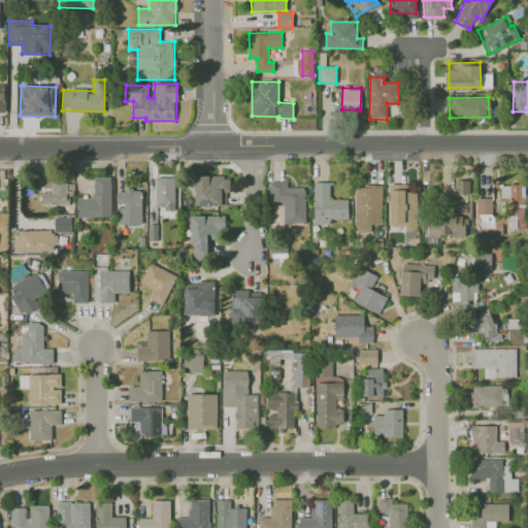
[(230,176),(194,175),(194,205),(229,205),(230,176)]
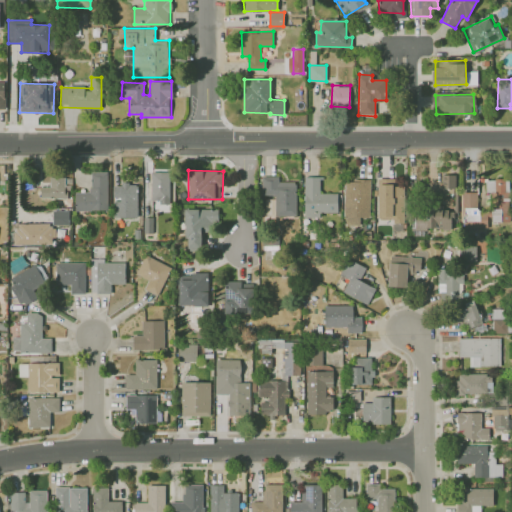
[(75,192),(75,211),(108,210),(107,172),(91,172),(91,192),(75,192)]
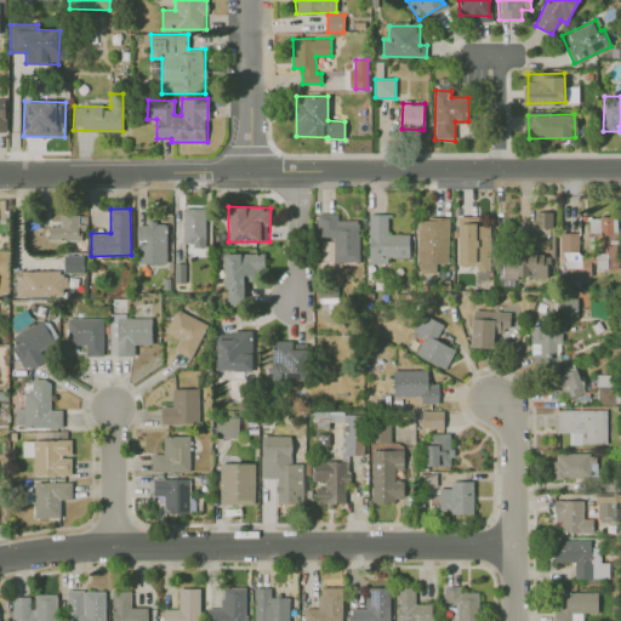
[(205,209),(183,209),(184,243),(194,243),(194,248),(206,248),(205,209)]
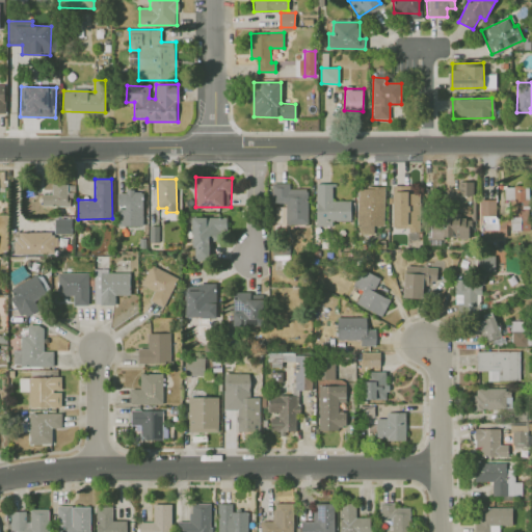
[(472,180),(448,181),(449,200),(473,198),(472,180)]
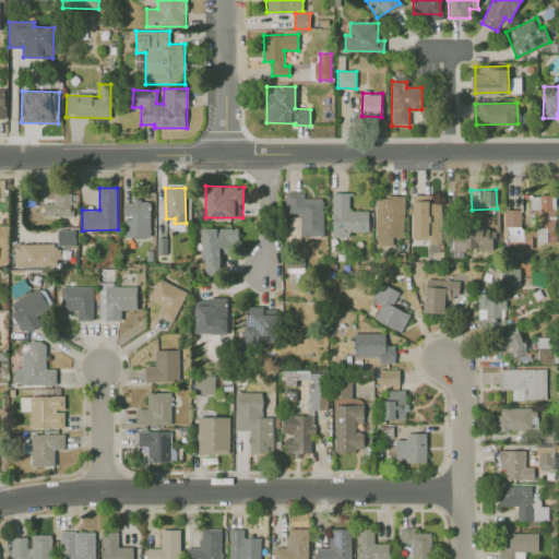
[(323,236),(322,198),(305,198),(305,192),(285,192),(286,217),(300,216),(301,236),(323,236)]
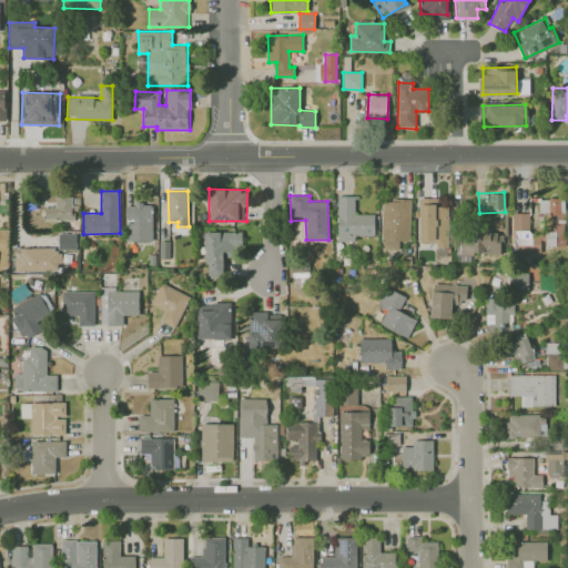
[(374,236),(375,214),(355,214),(355,196),(337,195),(337,241),(355,241),(355,236),(374,236)]
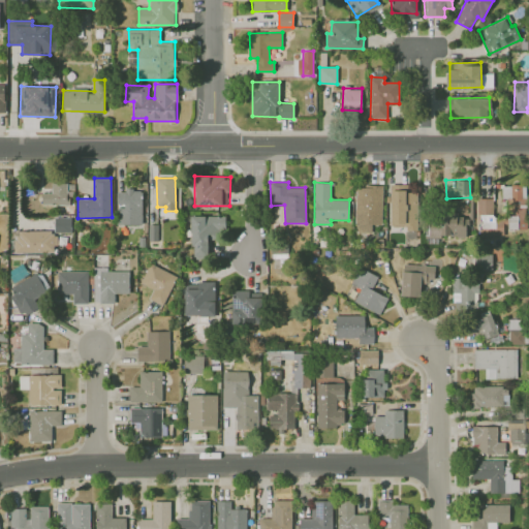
[(68,205),(67,183),(52,183),(52,193),(41,193),(42,205),(68,205)]
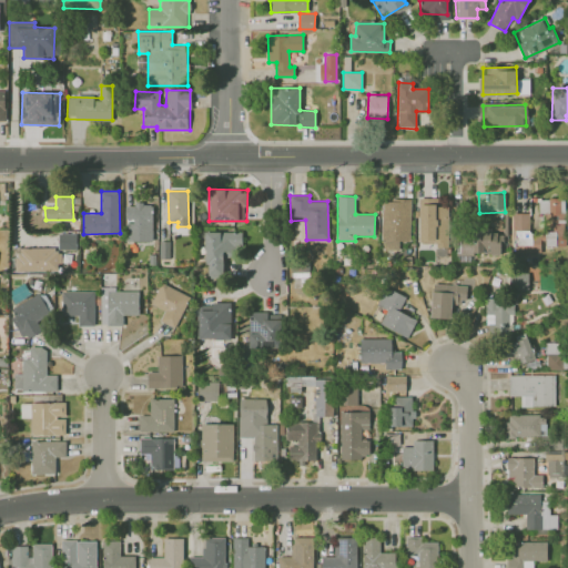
[(419,198),(419,244),(449,244),(448,198),(419,198)]
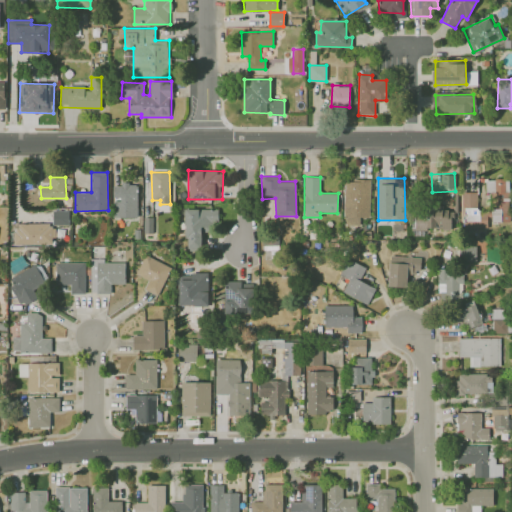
[(369,217),(370,180),(345,179),(344,224),(359,224),(360,216),(369,217)]
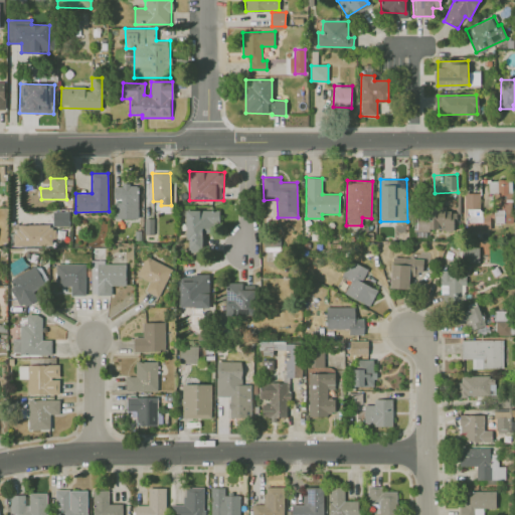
[(512,180),(489,180),(489,193),(495,192),(496,222),(505,222),(505,216),(512,216),(512,180)]
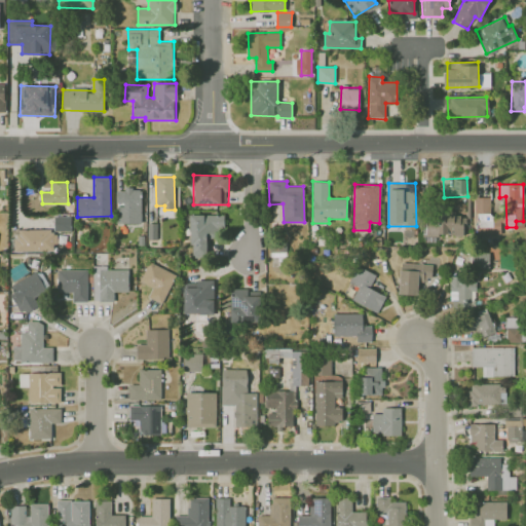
[(141,223),(142,189),(117,189),(116,223),(141,223)]
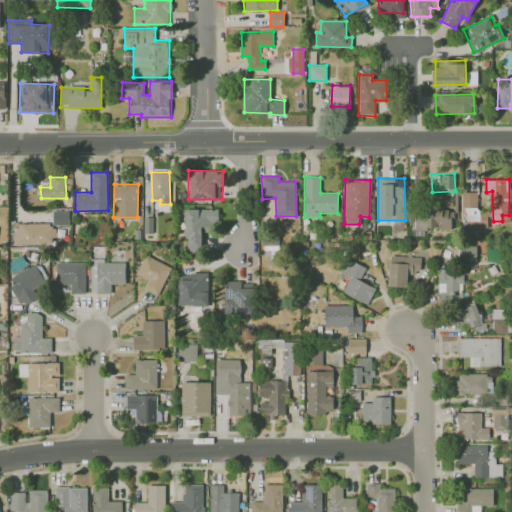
[(452,209),(415,208),(415,228),(451,229),(452,209)]
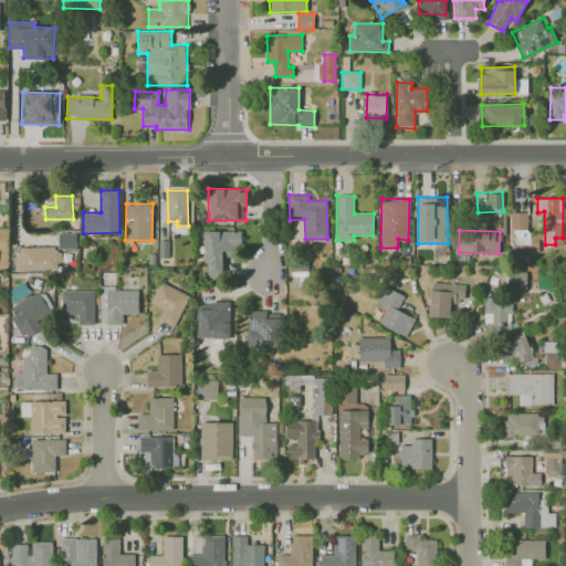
[(205,231),(205,276),(222,275),(222,251),(241,251),(241,231),(205,231)]
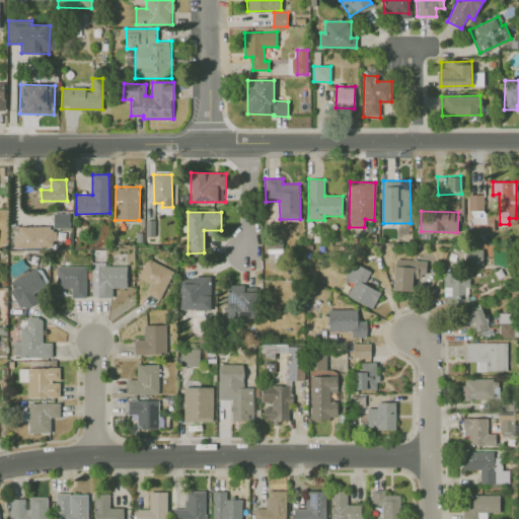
[(70,228),(70,213),(54,213),(54,228),(70,228)]
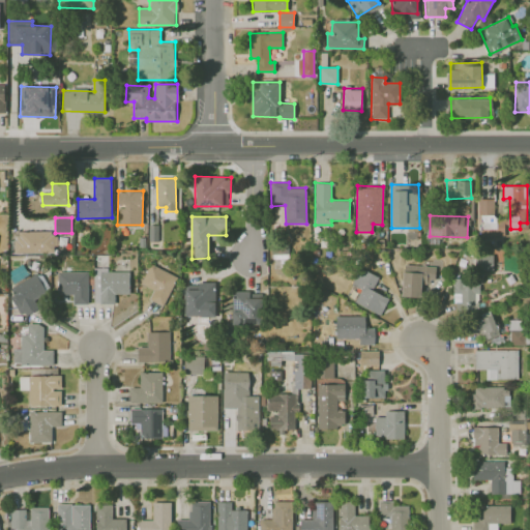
[(16,232),(16,254),(56,253),(56,232),(16,232)]
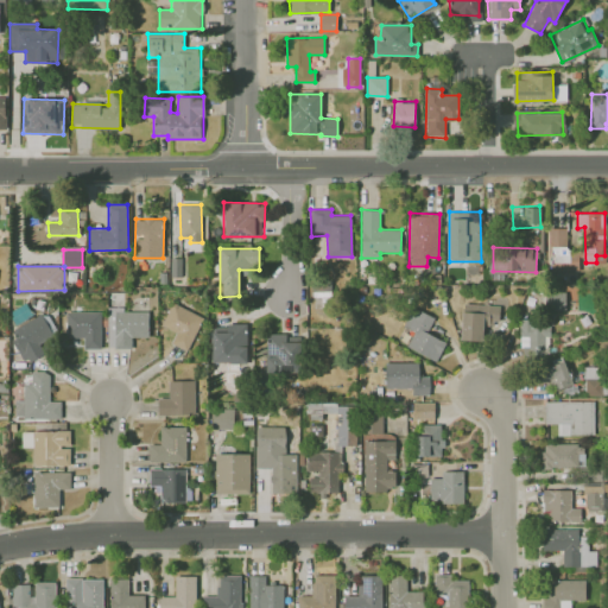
[(565,293),(545,293),(546,312),(567,311),(565,293)]
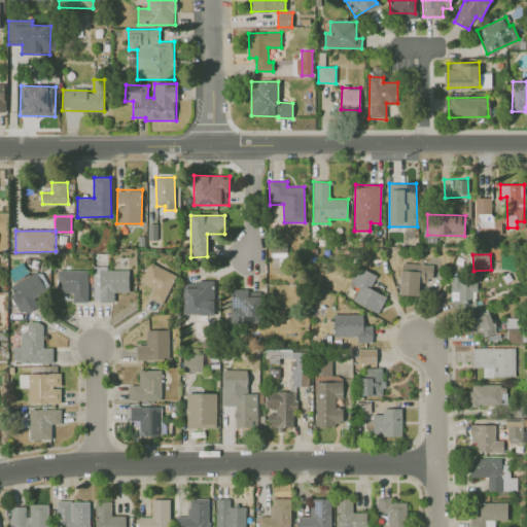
[(163,304),(176,274),(148,261),(139,281),(152,287),(147,296),(163,304)]
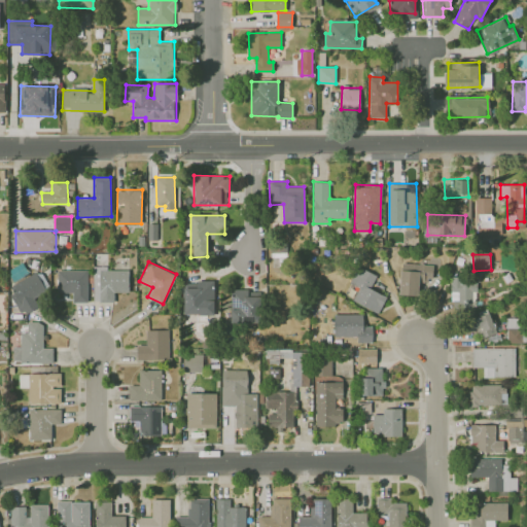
[(399,294),(418,295),(419,280),(432,280),(432,264),(400,262),(399,294)]
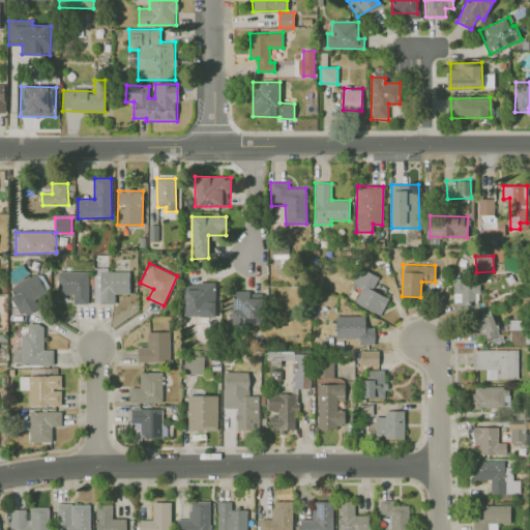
[(129,271),(107,271),(107,267),(93,268),(94,303),(115,303),(115,294),(129,294),(129,271)]
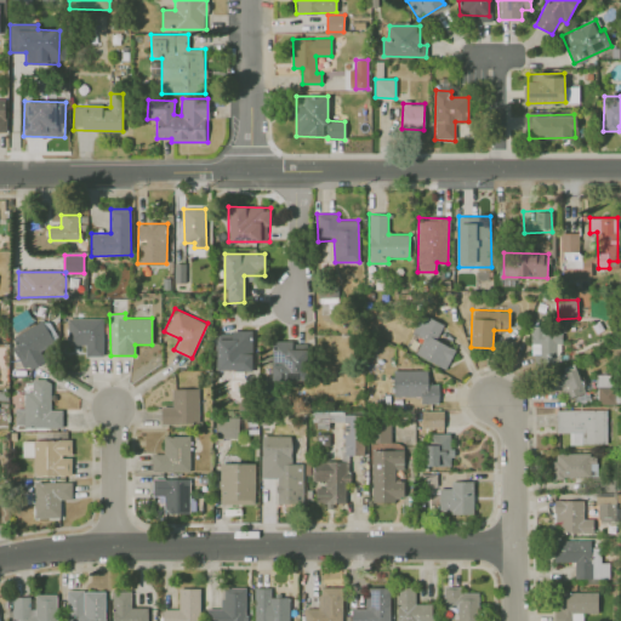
[(445,369),(455,348),(436,340),(443,324),(421,313),(411,332),(423,339),(416,354),(445,369)]
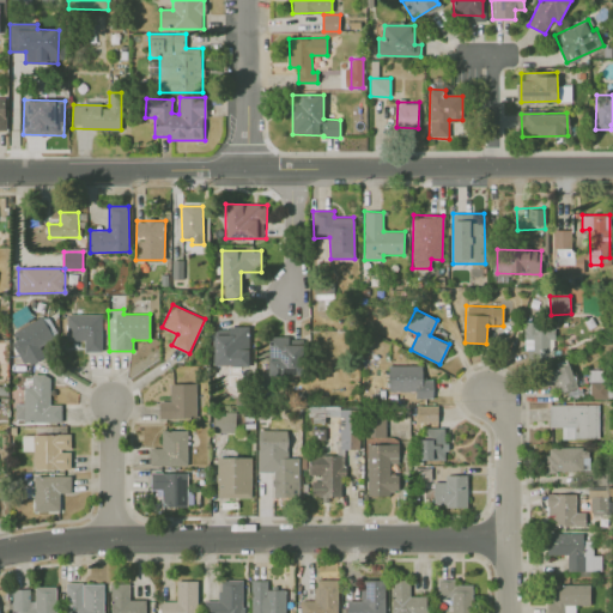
[(102,314),(67,314),(67,343),(83,343),(83,351),(102,351),(102,314)]
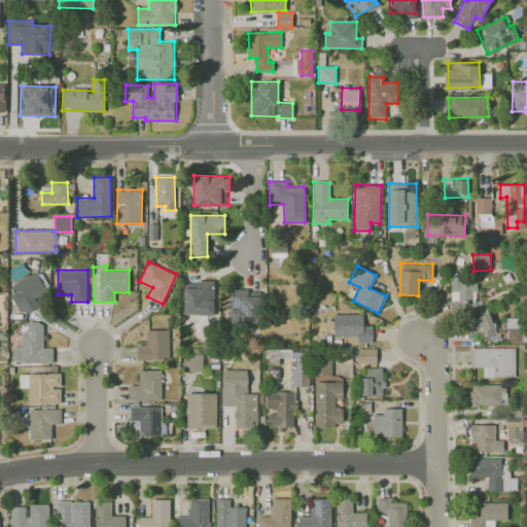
[(22,315),(39,307),(34,296),(50,289),(41,271),(8,286),(22,315)]
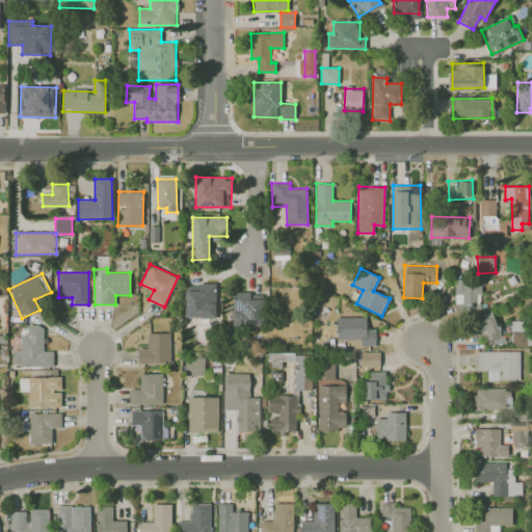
[(480,311),(480,280),(455,281),(456,311),(480,311)]
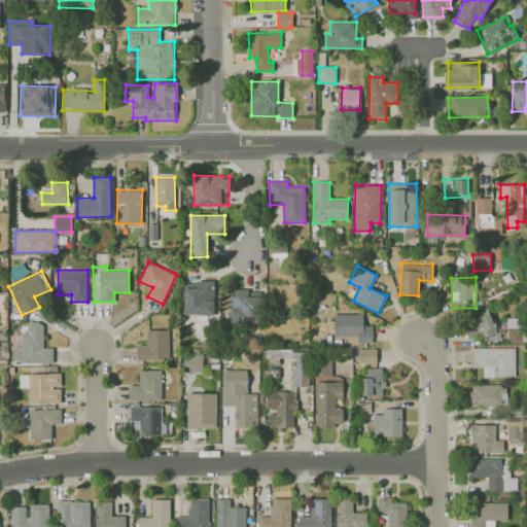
[(214,281),(184,280),(183,313),(213,314),(214,281)]
